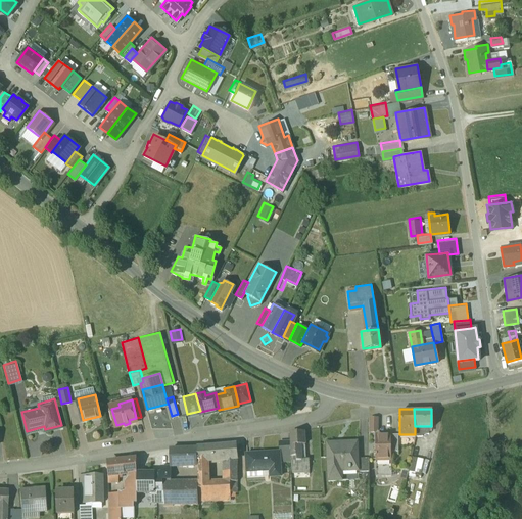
[(378,416),(369,416),(369,430),(374,430),(374,428),(377,428),(378,416)]
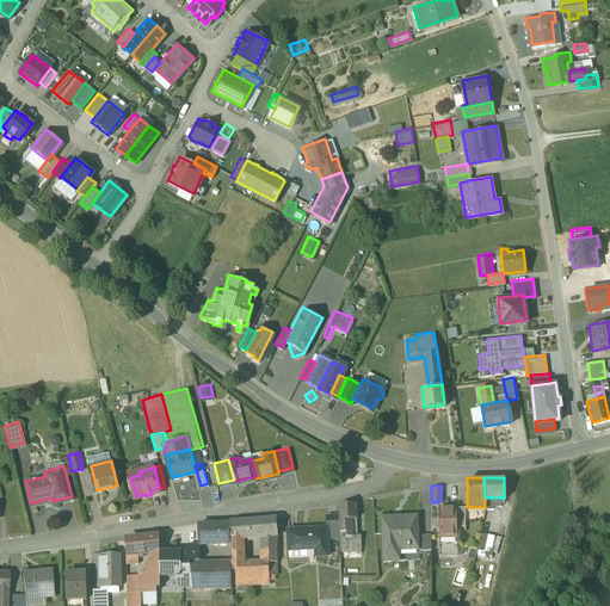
[(500,498),(485,498),(485,506),(485,507),(493,507),(493,505),(500,504),(500,498)]
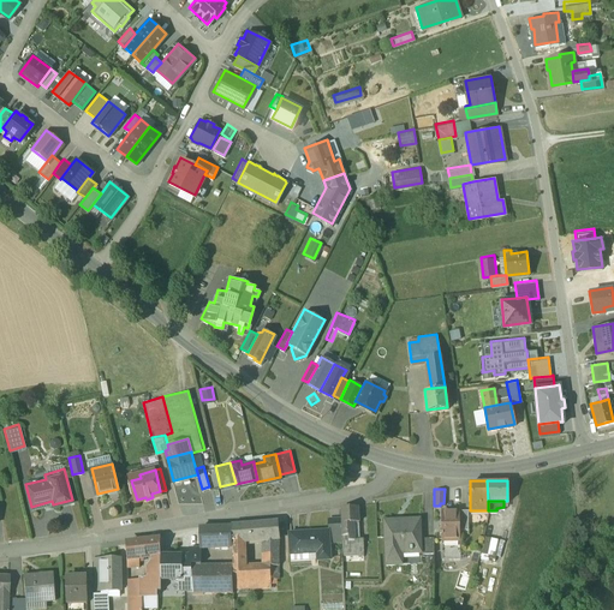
[(357,504),(341,506),(343,534),(353,533),(353,520),(358,520),(357,504)]
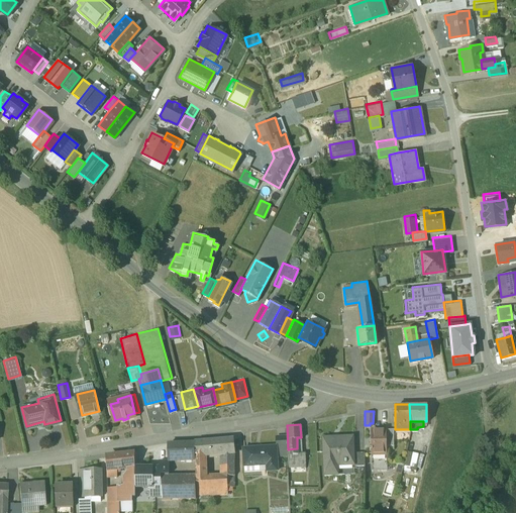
[(386,428),(371,428),(371,452),(386,452),(386,444),(386,428)]
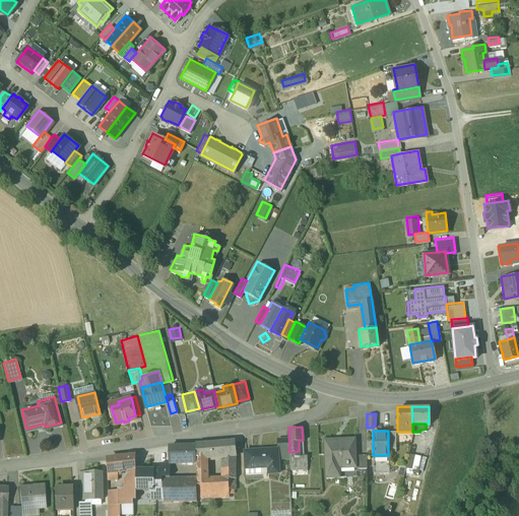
[(287,438),(277,438),(278,448),(278,458),(288,458),(287,452),(287,438)]
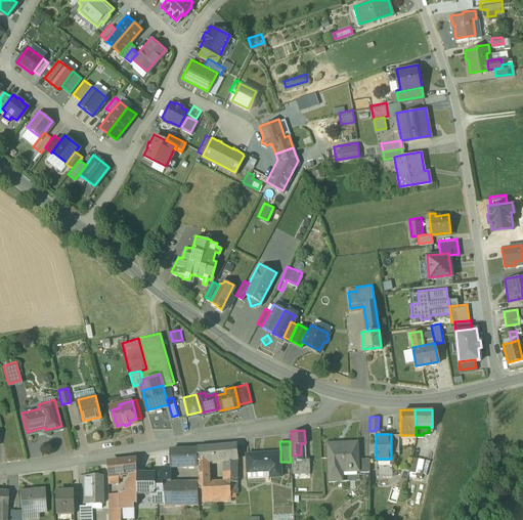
[(358,444),(336,445),(335,441),(328,441),(329,480),(342,480),(342,468),(358,467),(358,458),(358,444)]
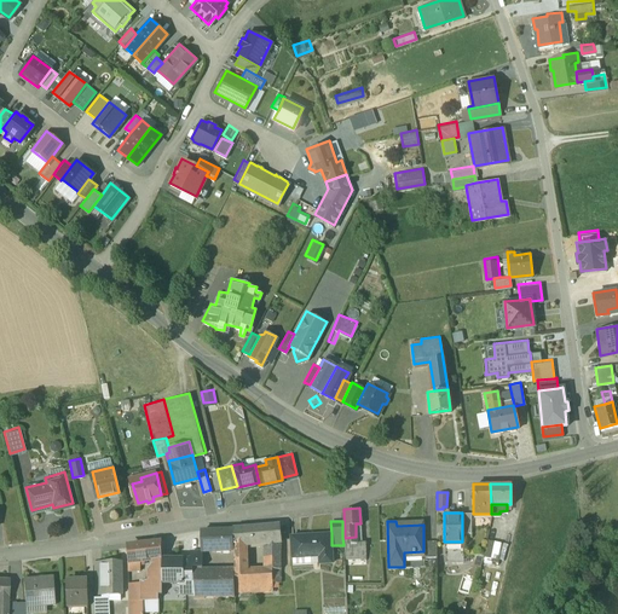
[(278,523),(232,527),(232,543),(244,543),(264,542),(264,544),(279,543),(281,543),(278,523)]
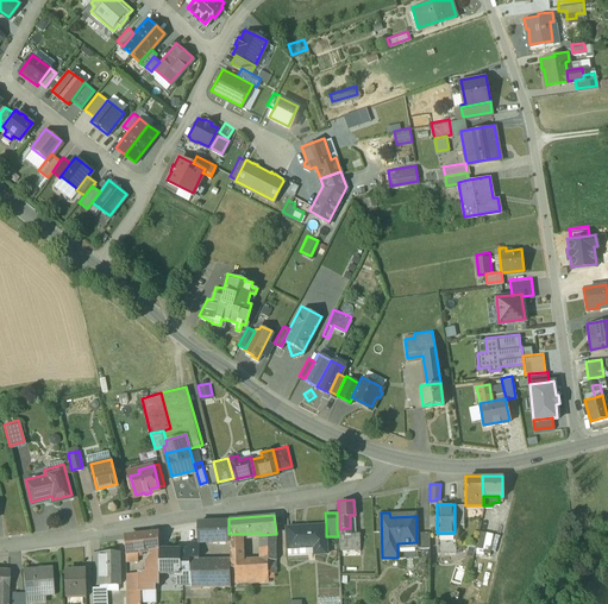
[(229,518),(196,520),(198,524),(198,526),(198,538),(199,541),(229,540),(229,534),(229,518)]
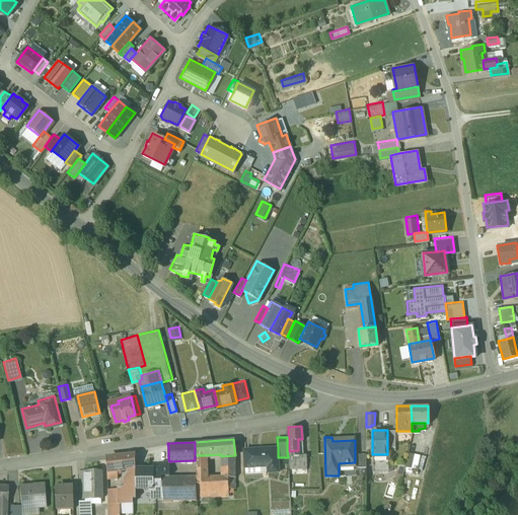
[(278,447),(256,447),(244,448),(245,467),(268,466),(269,471),(279,470),(278,457),(278,447)]
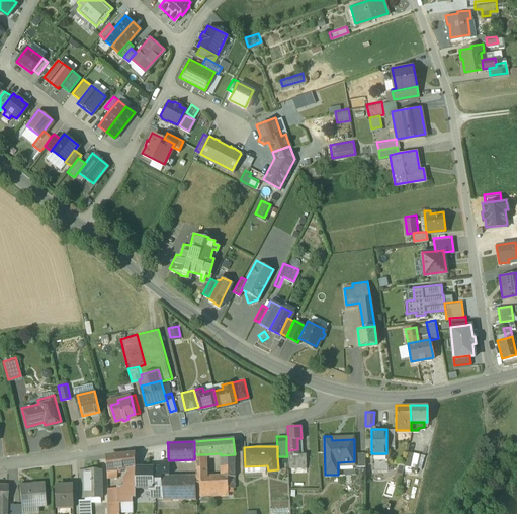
[(288,450),(286,450),(287,456),(287,466),(298,465),(297,452),(297,449),(288,450)]
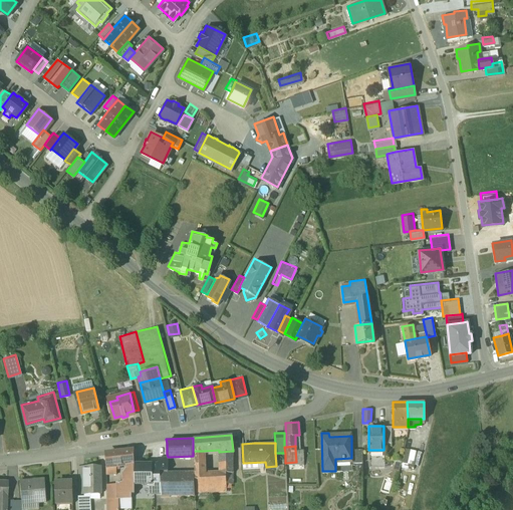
[(417,450),(404,447),(401,460),(415,463),(416,456),(417,450)]
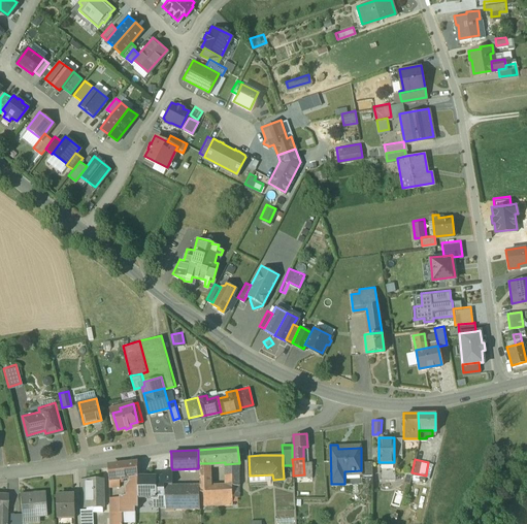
[(137,461),(124,463),(125,472),(131,472),(137,471),(137,461)]
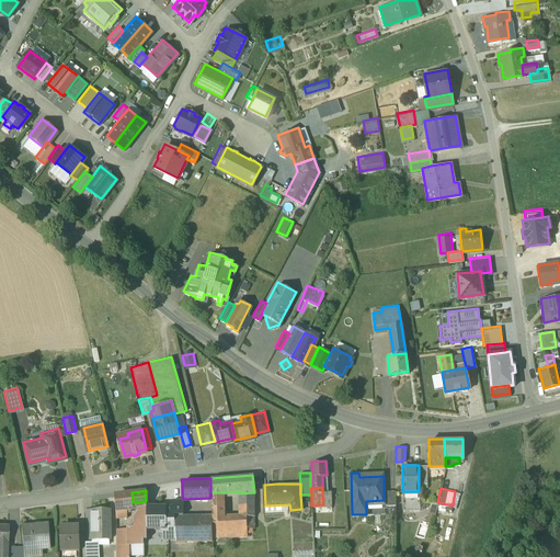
[(396,490),(384,490),(384,500),(385,504),(396,503),(396,490)]
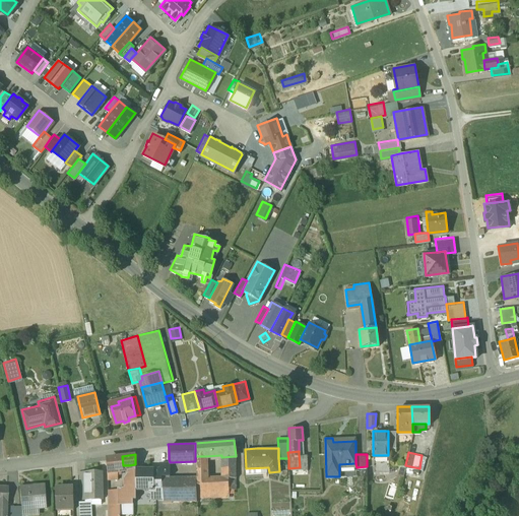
[(388,455),(373,455),(373,471),(389,471),(388,455)]
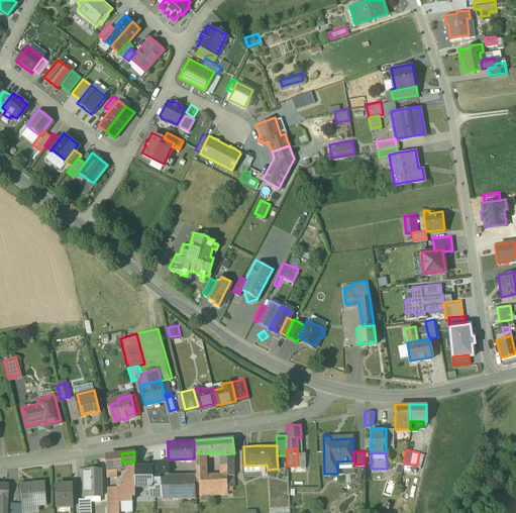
[(121,453),(107,454),(107,469),(106,469),(106,476),(116,476),(116,469),(121,468),(123,466),(122,463),(121,453)]
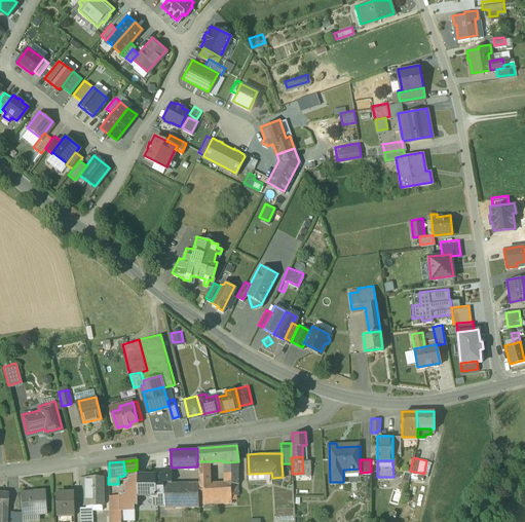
[(208,461),(197,461),(197,467),(198,484),(209,483),(208,461)]
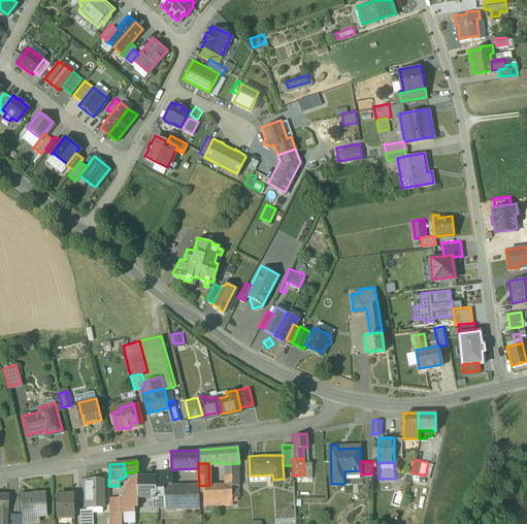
[(238,463),(225,464),(225,473),(227,476),(227,485),(232,485),(238,485),(238,463)]
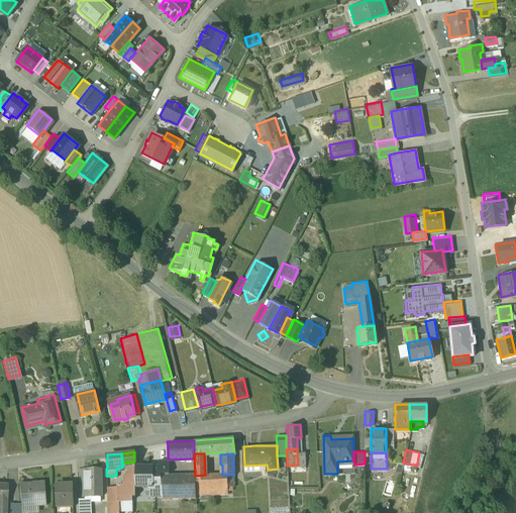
[(153,466),(134,466),(134,486),(149,485),(149,495),(162,495),(161,476),(168,476),(168,475),(169,475),(169,459),(159,459),(159,463),(153,463),(153,466)]
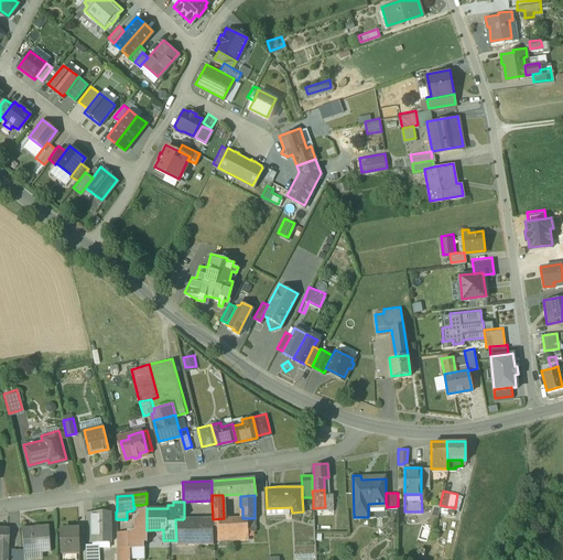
[(386,503),(368,504),(368,517),(387,516),(387,507),(386,503)]
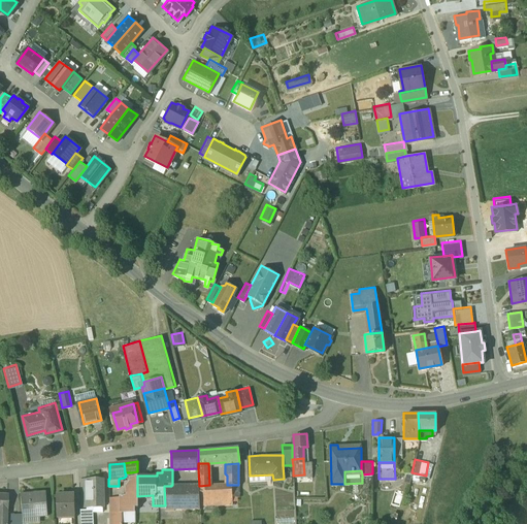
[(137,471),(131,472),(131,480),(127,486),(127,496),(121,496),(121,512),(134,511),(135,511),(135,506),(137,506),(137,501),(137,496),(137,492),(137,476),(137,471)]
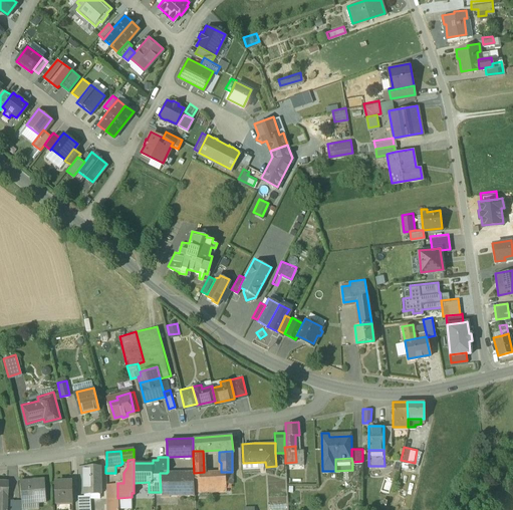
[(90,466),(83,466),(84,492),(91,492),(91,490),(100,490),(100,465),(90,466)]
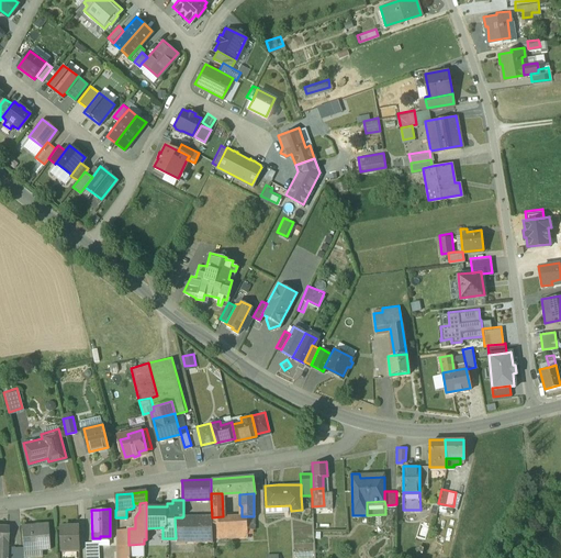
[(183,516),(182,516),(182,517),(175,517),(176,538),(176,542),(212,540),(212,537),(212,517),(212,516),(183,516)]
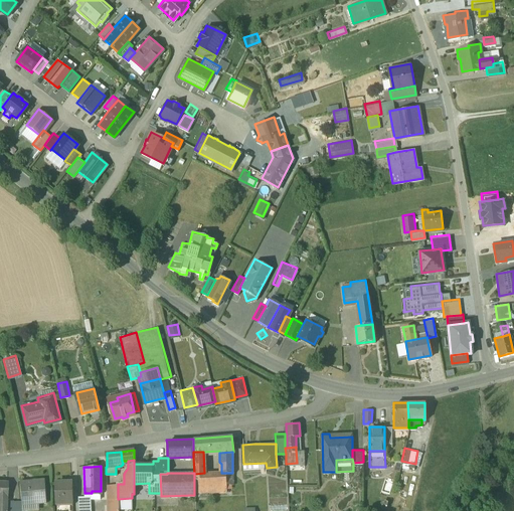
[(194,474),(194,492),(226,490),(226,483),(226,473),(221,473),(204,473),(194,474)]
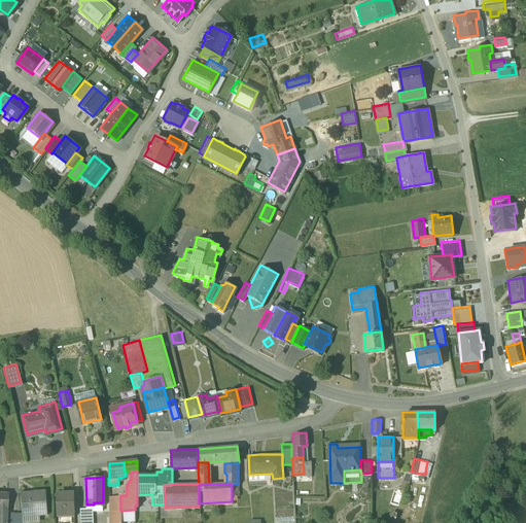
[(45,492),(18,494),(20,513),(21,513),(21,516),(46,514),(45,492)]
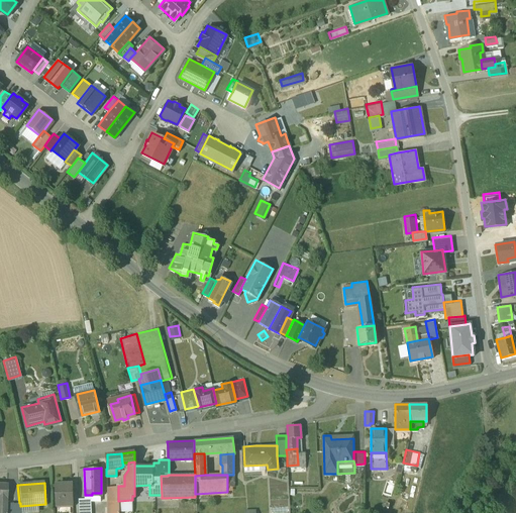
[(72,485),(57,485),(57,507),(72,507),(72,485)]
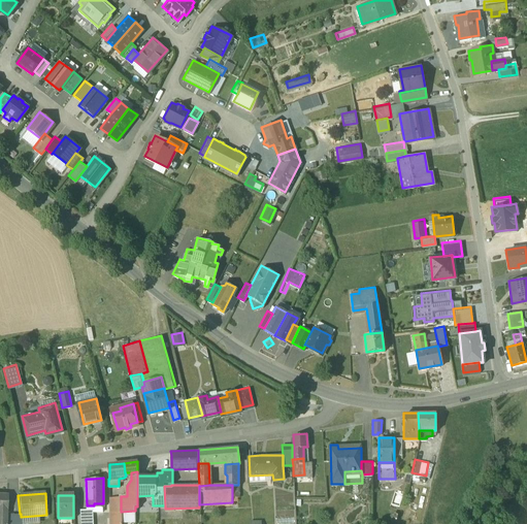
[(121,496),(109,497),(108,523),(121,523),(122,521),(135,521),(135,515),(134,511),(121,512),(121,496)]
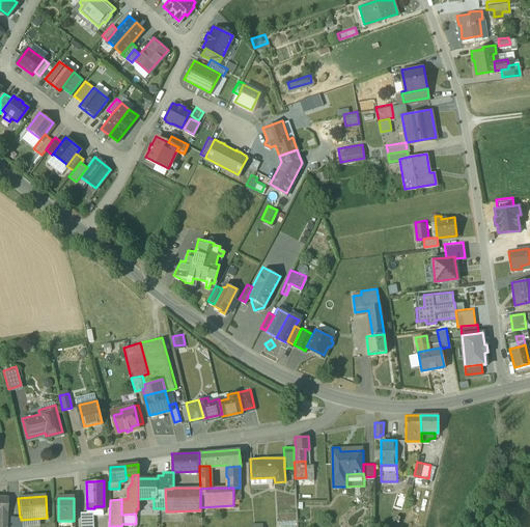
[(91,526),(90,511),(80,511),(81,526),(91,526)]
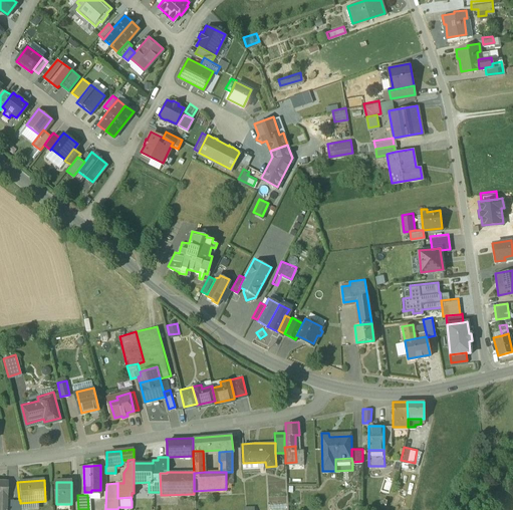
[(11,496),(4,496),(3,509),(12,509),(12,501),(12,500),(11,496)]
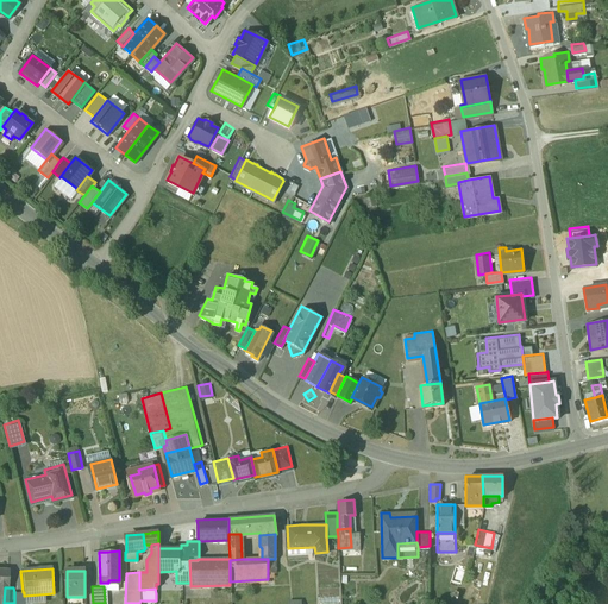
[(23,592),(14,592),(14,593),(14,603),(24,603),(24,596),(24,592),(23,592)]
